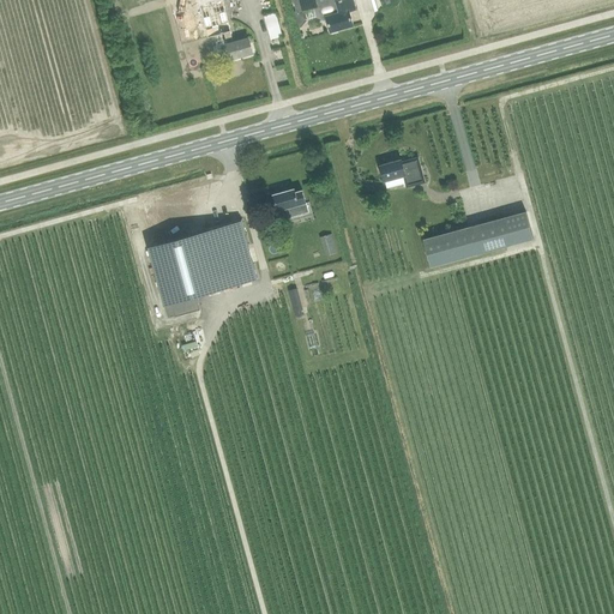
[(240,56),(252,53),(248,37),(233,42),(230,31),(232,31),(222,0),(188,0),(200,40),(224,34),(227,43),(232,59),(235,58),(235,59),(240,58),(240,56)]
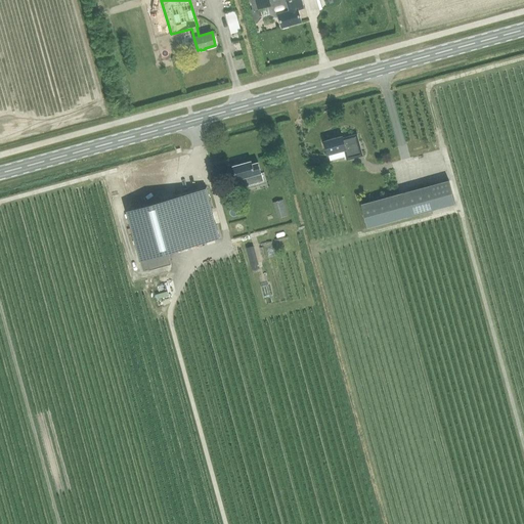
[(250,0),(254,10),(268,6),(271,14),(279,17),(282,28),(302,22),(298,9),(302,8),(299,0),(250,0)]
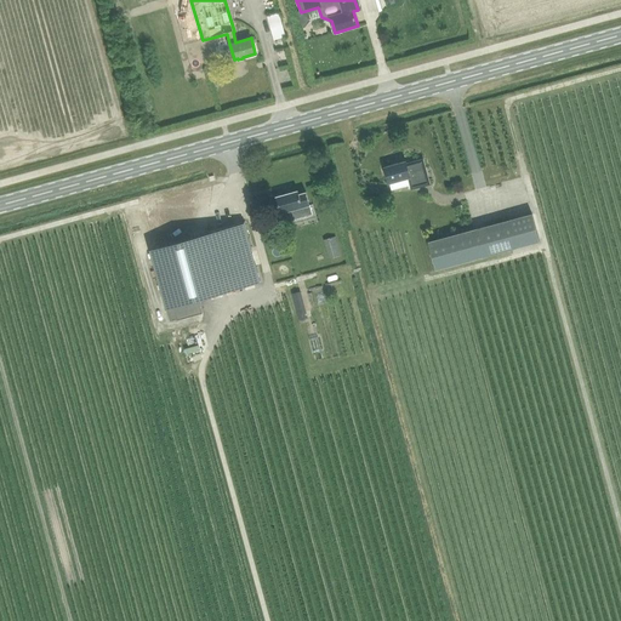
[(416,177),(415,171),(412,161),(405,163),(404,161),(382,167),(387,183),(409,177),(409,180),(416,177)]
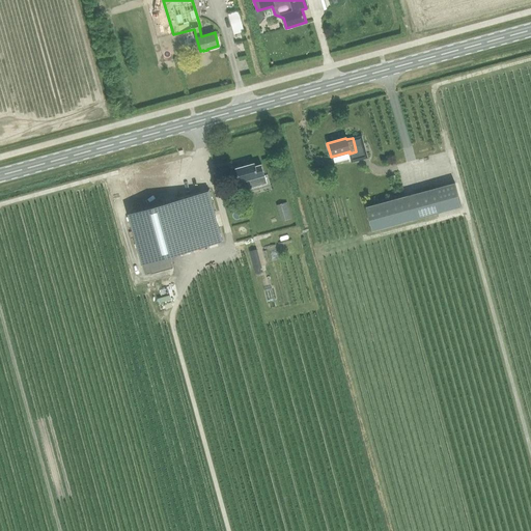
[(264,171),(261,163),(255,164),(255,163),(236,168),(240,182),(241,183),(248,180),(250,189),(264,185),(263,180),(267,180),(264,171)]
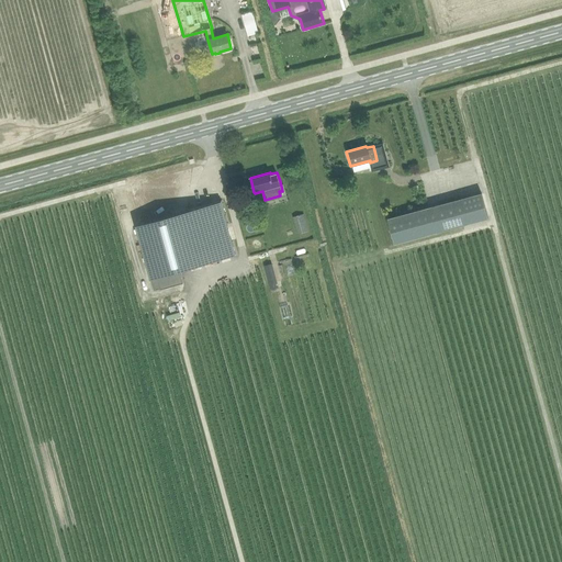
[(394,244),(489,218),(482,194),(388,218),(394,244)]
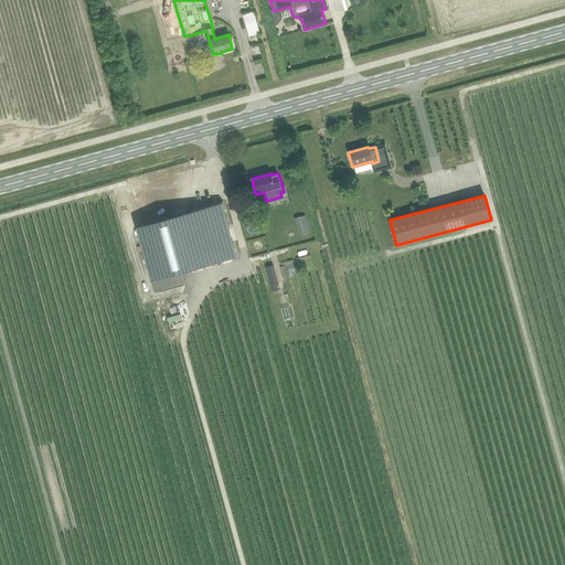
[(237,257),(225,215),(226,215),(223,202),(189,211),(189,212),(137,226),(151,280),(158,278),(161,290),(184,284),(181,272),(237,257)]
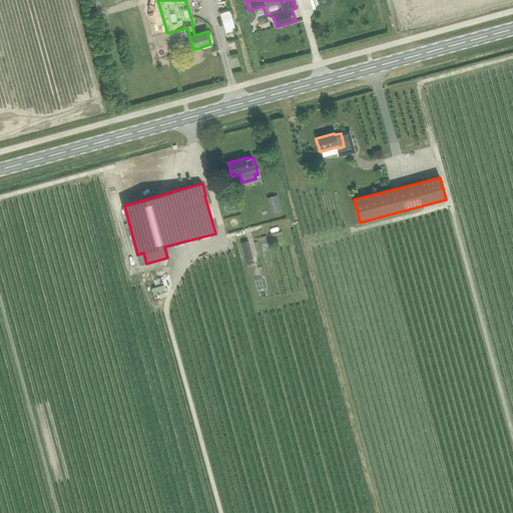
[(275,191),(267,194),(272,210),(280,207),(275,191)]
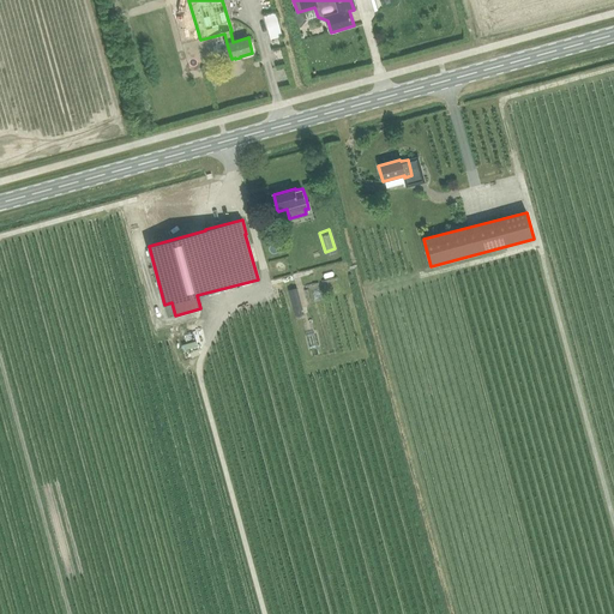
[(289,286),(294,311),(305,308),(300,283),(289,286)]
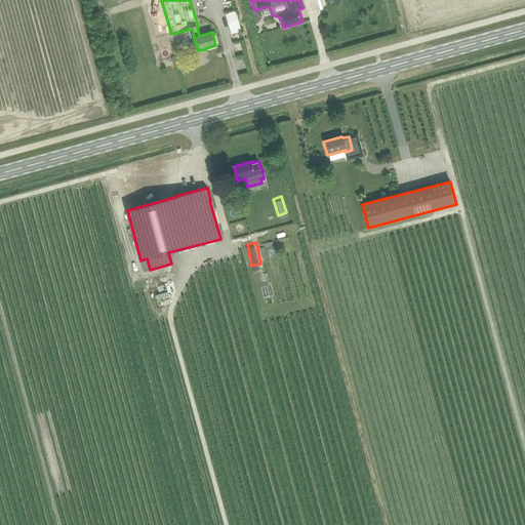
[(151,297),(154,307),(170,300),(167,291),(151,297)]
